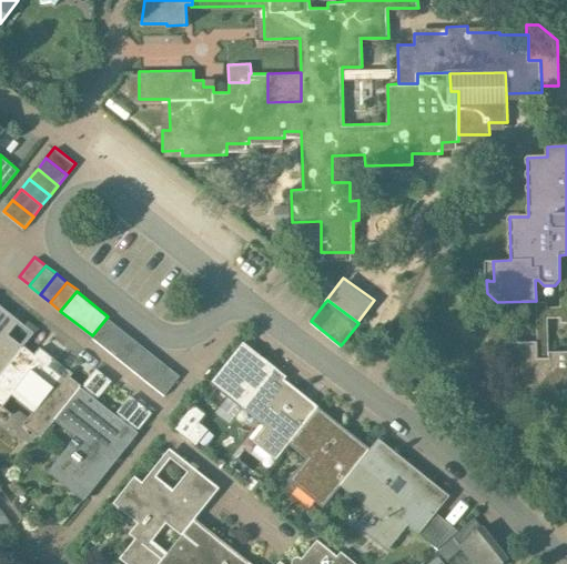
[(0,308),(0,375),(21,349),(11,341),(9,340),(7,341),(4,344),(0,340),(0,331),(10,320),(10,319),(10,316),(9,315),(0,308)]
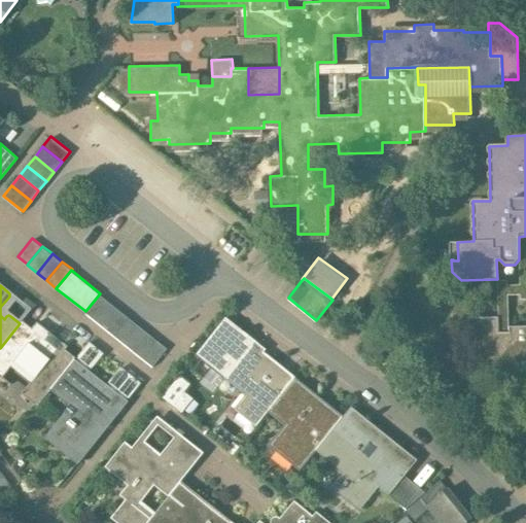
[(100,293),(85,311),(95,319),(109,301),(100,293)]
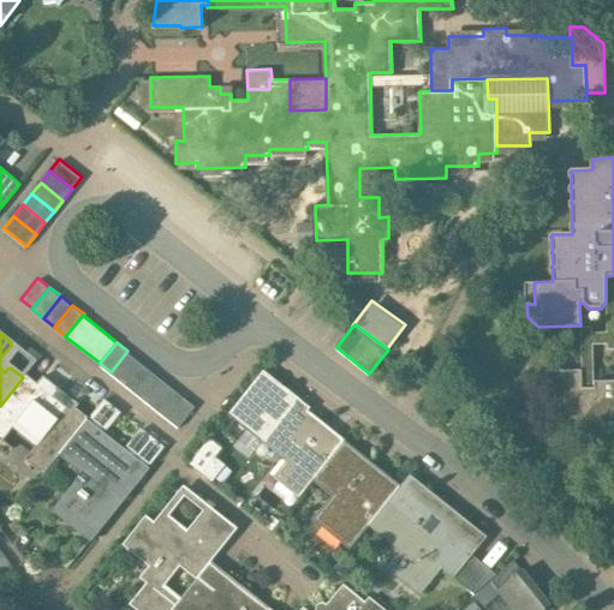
[(138,359),(127,351),(111,372),(121,381),(138,359)]
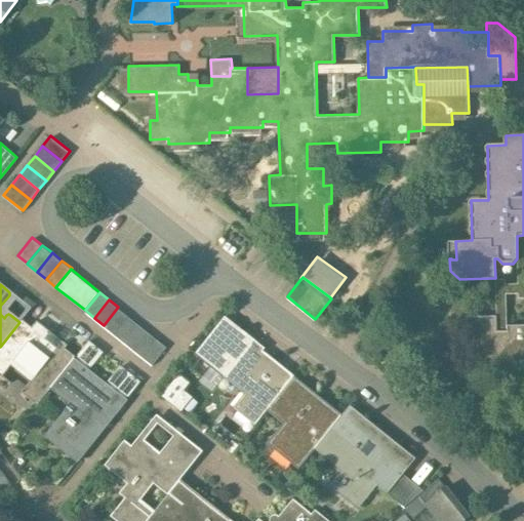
[(118,307),(104,325),(114,333),(127,316),(118,307)]
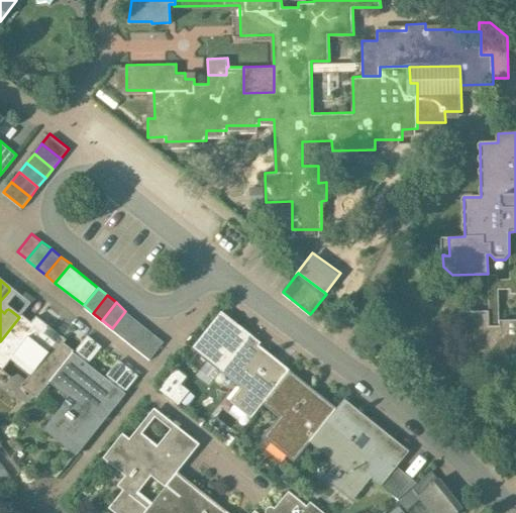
[(290,370),(247,335),(245,336),(228,322),(231,318),(221,309),(192,346),(221,370),(222,369),(247,390),(239,399),(255,411),(265,400),(290,370)]
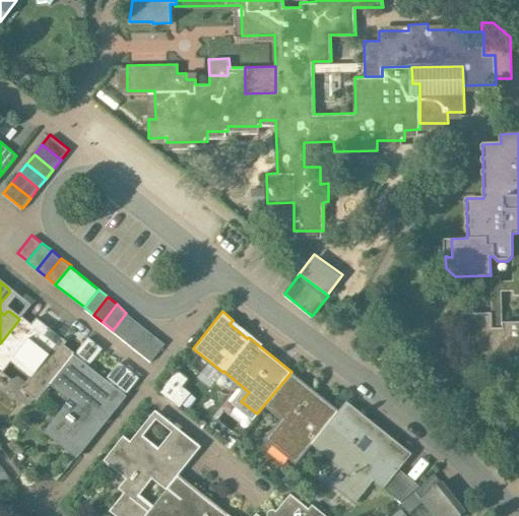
[(518,321),(503,322),(503,327),(493,327),(492,312),(462,313),(463,333),(469,333),(469,359),(491,358),(491,372),(500,380),(518,379),(518,321)]
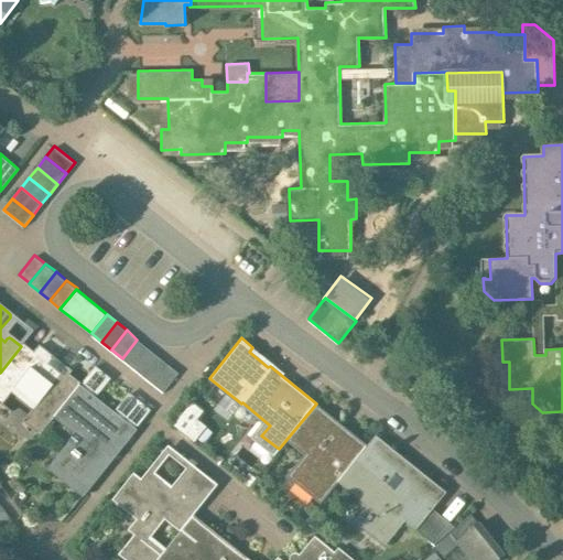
[(148,347),(137,340),(122,358),(132,366),(148,347)]
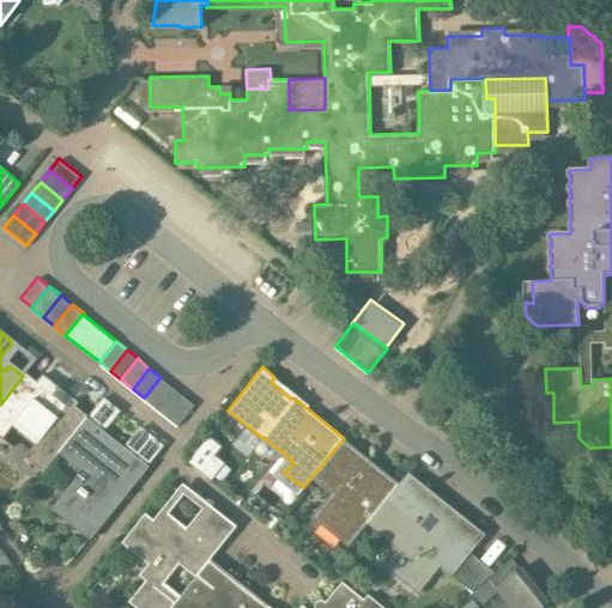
[(37,381),(26,372),(23,376),(0,405),(0,435),(5,438),(19,420),(41,438),(25,457),(43,473),(61,450),(86,420),(74,411),(80,402),(74,397),(67,405),(56,395),(62,388),(44,374),(37,381)]
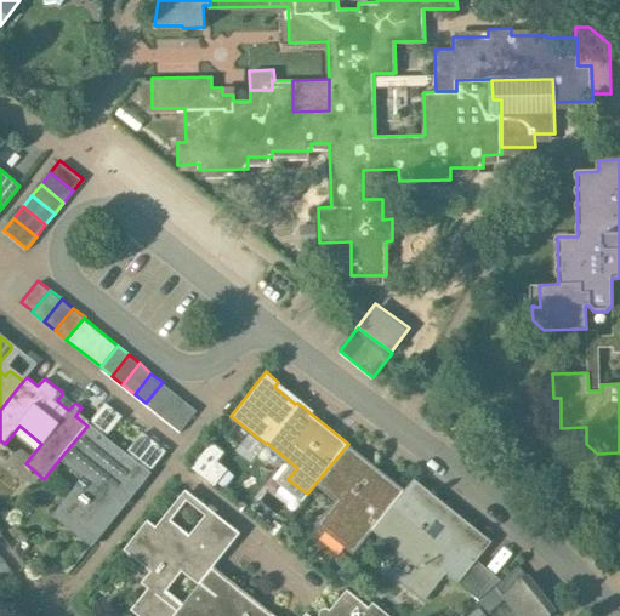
[(174,391),(163,382),(146,403),(158,412),(174,391)]
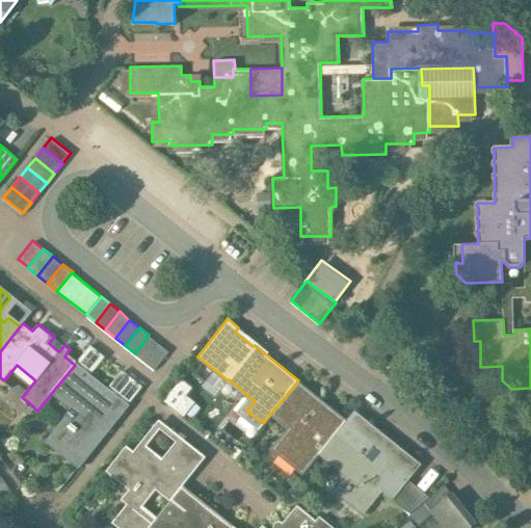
[(149,335),(135,353),(144,361),(159,343),(149,335)]
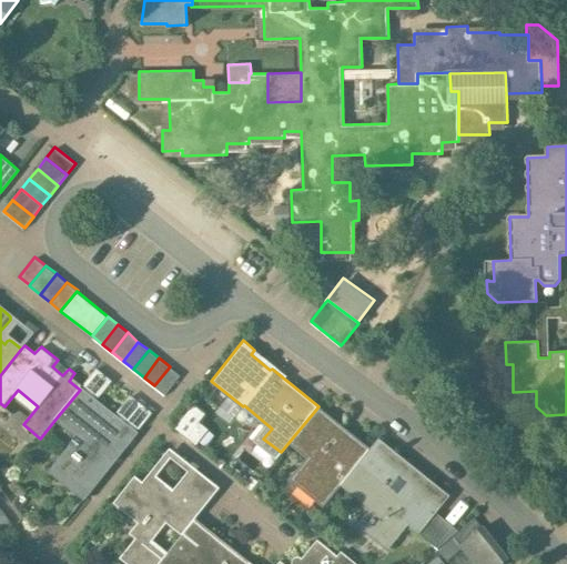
[(100,393),(111,376),(95,365),(84,383),(100,393)]
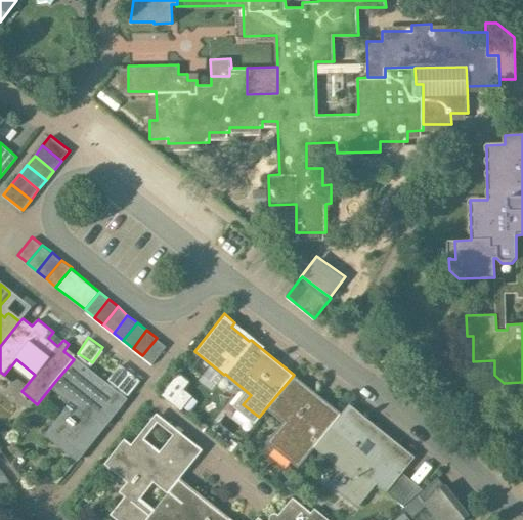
[(166,345),(157,338),(142,355),(151,362),(166,345)]
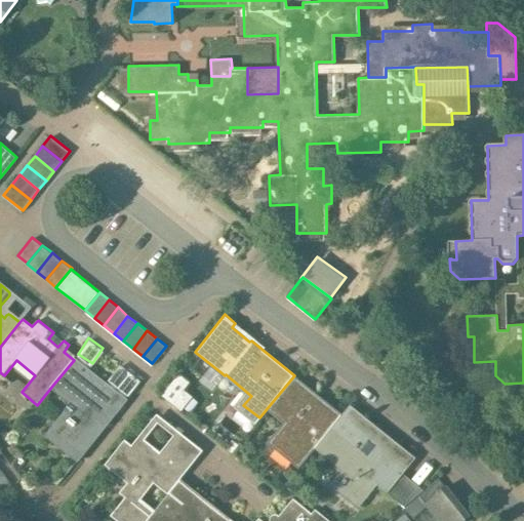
[(115,393),(74,360),(52,386),(75,403),(49,435),(74,455),(90,436),(94,440),(117,411),(107,403),(115,393)]
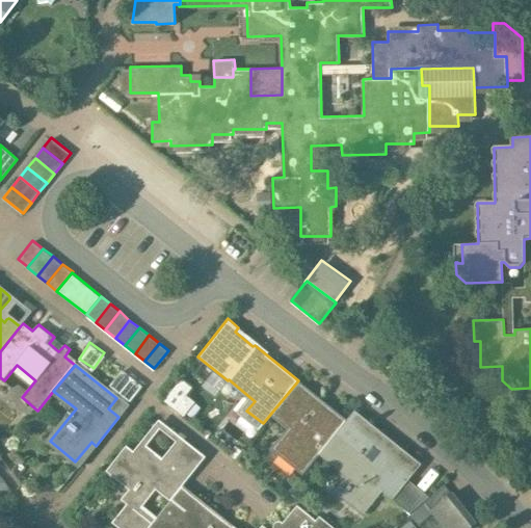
[(347,419),(298,380),(272,412),(289,426),(273,445),(306,471),(321,451),(347,419)]
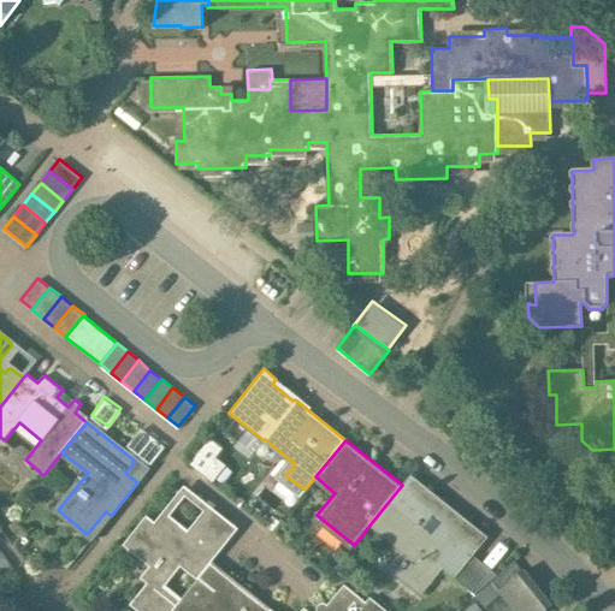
[(483,537),(408,476),(402,485),(372,522),(413,556),(398,574),(420,591),(441,565),(451,574),(469,551),(471,551),(483,537)]
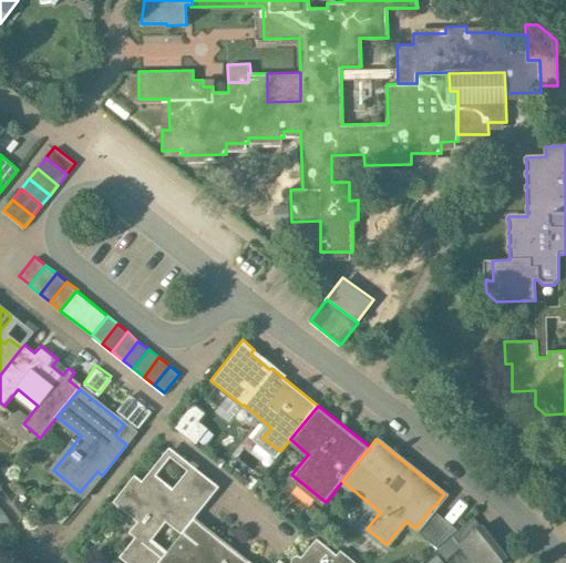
[(195,472),(178,493),(156,476),(147,487),(134,476),(117,498),(144,519),(142,522),(143,523),(136,531),(144,536),(151,542),(152,540),(166,522),(181,533),(193,518),(216,489),(195,472)]
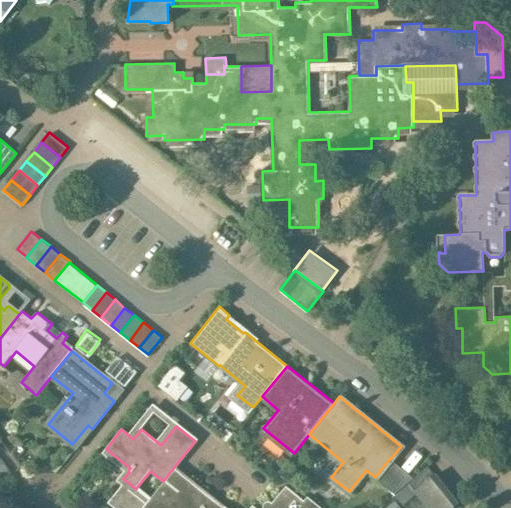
[(391,458),(390,458),(375,477),(395,493),(407,482),(413,476),(391,458)]
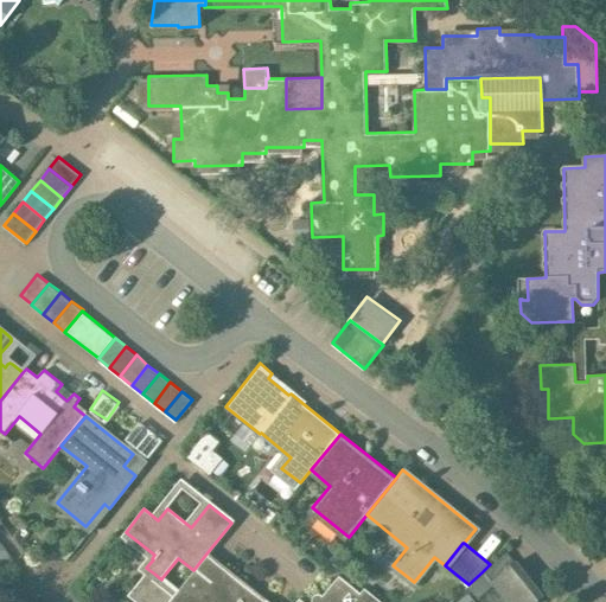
[(490,564),(483,571),(491,582),(515,562),(505,551),(490,564)]
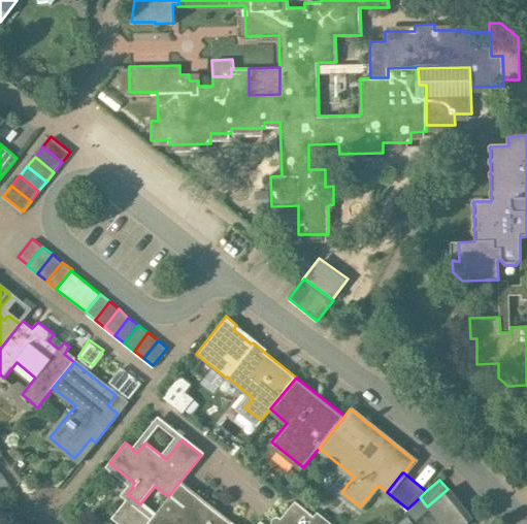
[(155,514),(146,523),(230,523),(231,523),(179,482),(168,496),(155,514)]
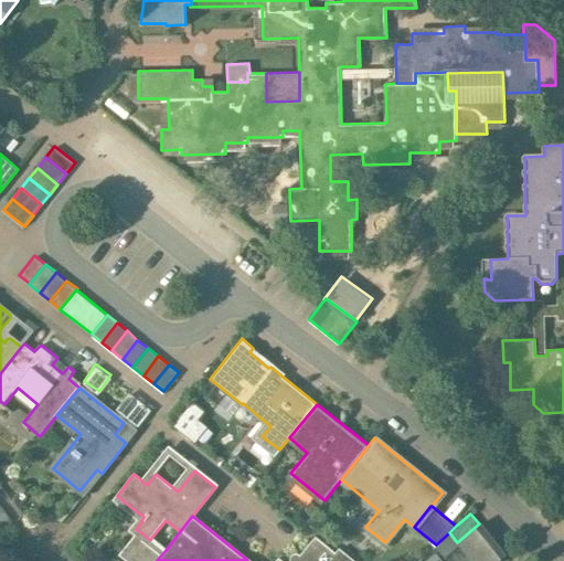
[(479,524),(457,542),(472,560),(499,560),(506,556),(479,524)]
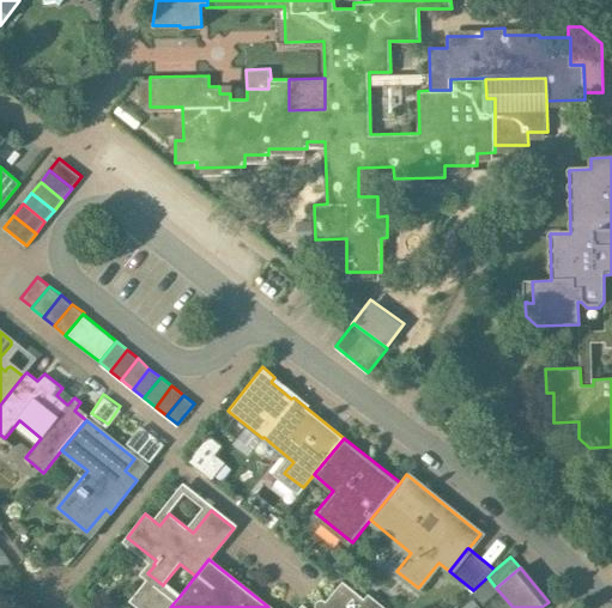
[(156,579),(139,601),(149,607),(170,607),(180,596),(164,583),(163,585),(156,579)]
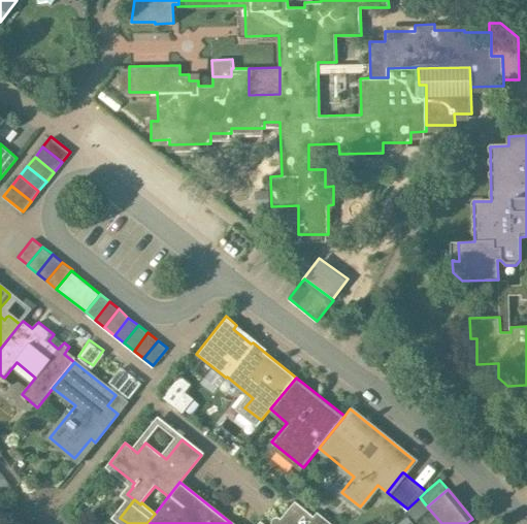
[(276,514),(270,522),(272,523),(265,523),(261,520),(257,523),(324,523),(296,500),(282,518),(276,514)]
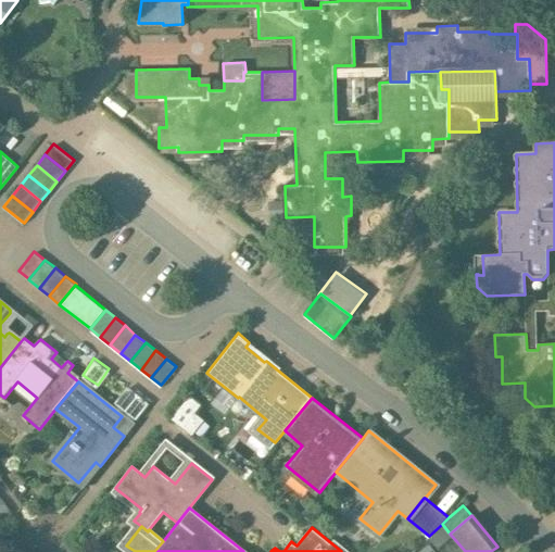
[(438,551),(431,541),(418,550),(418,551),(438,551)]
